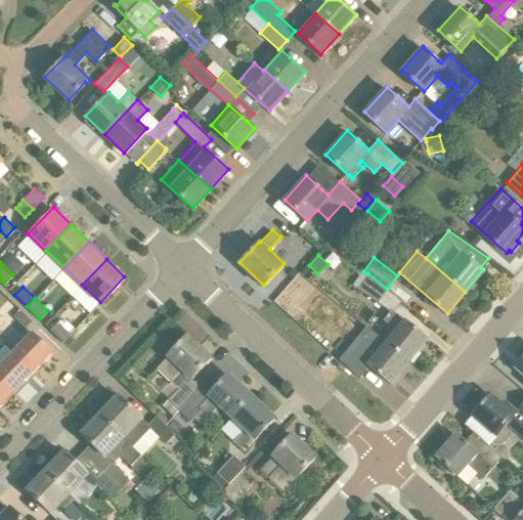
[(26,327),(32,319),(19,307),(13,314),(23,323),(26,327)]
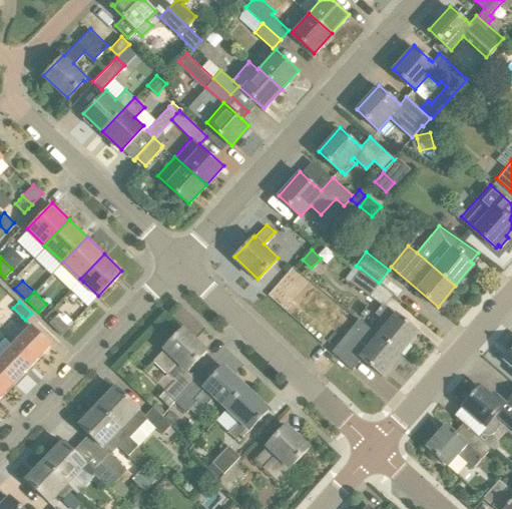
[(418,330),(385,304),(383,302),(374,312),(381,318),(371,329),(400,352),(418,330)]
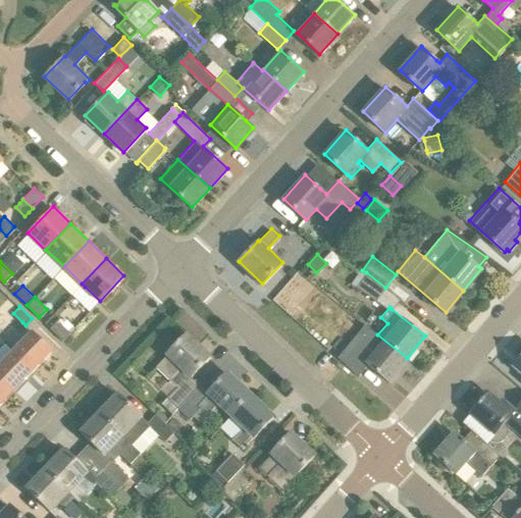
[(377,334),(371,329),(361,342),(356,337),(365,325),(352,314),(324,348),(336,358),(347,346),(388,380),(407,358),(377,334)]
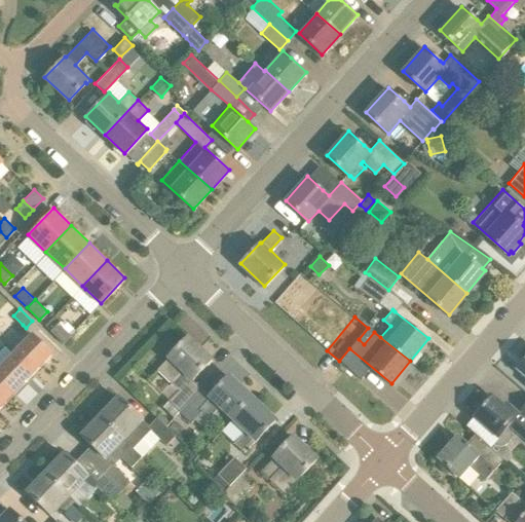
[(64,341),(71,334),(59,322),(51,330),(64,341)]
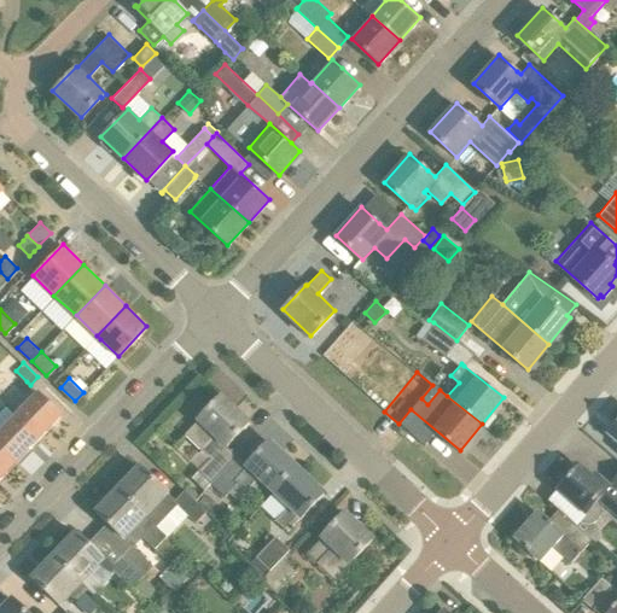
[(62,413),(45,397),(39,391),(16,414),(40,437),(62,413)]
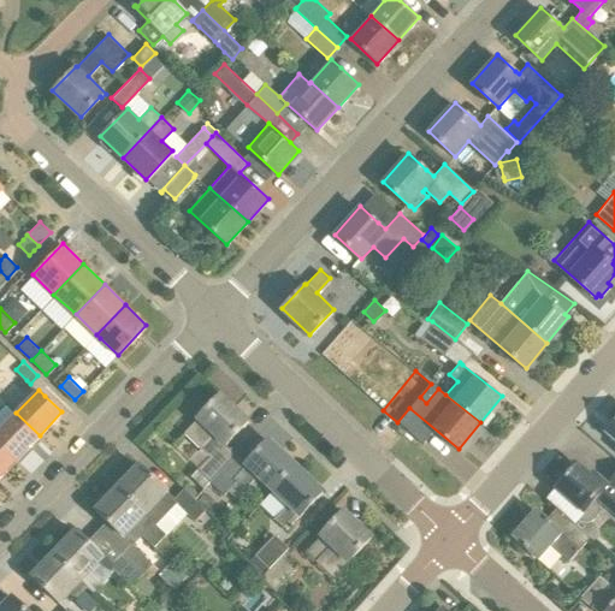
[(236,452),(226,443),(248,419),(220,392),(184,431),(210,455),(196,469),(210,480),(236,452)]
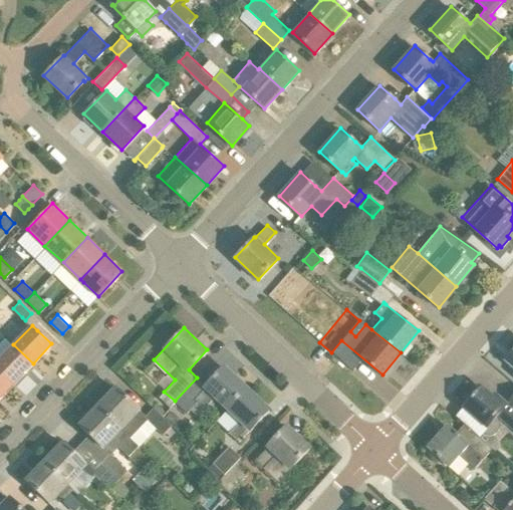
[(0,368),(14,383),(33,363),(13,344),(0,357),(0,368)]
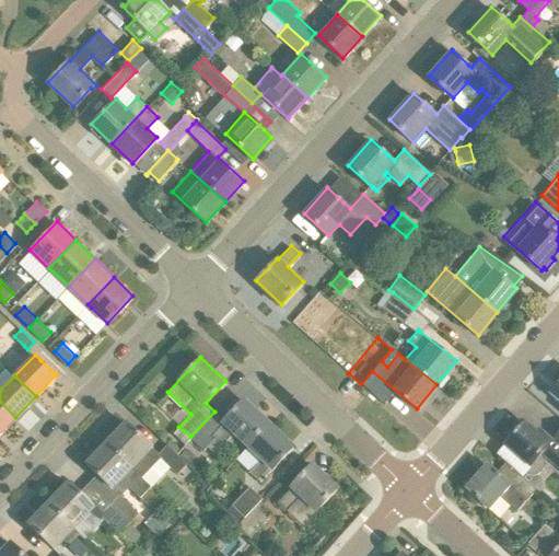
[(246,448),(269,423),(244,398),(224,419),(214,412),(190,437),(202,448),(214,437),(221,443),(231,432),(245,447),(246,448)]
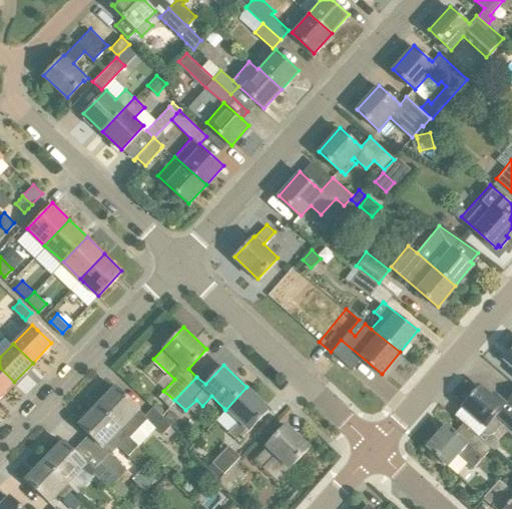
[(0,396),(14,382),(0,368),(0,396)]
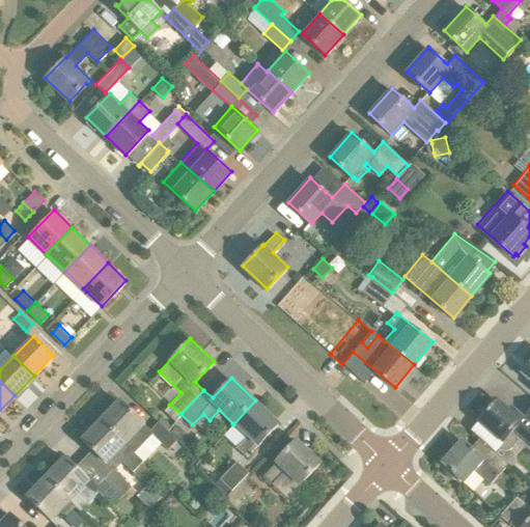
[(100,419),(134,451),(154,432),(119,398),(100,419)]
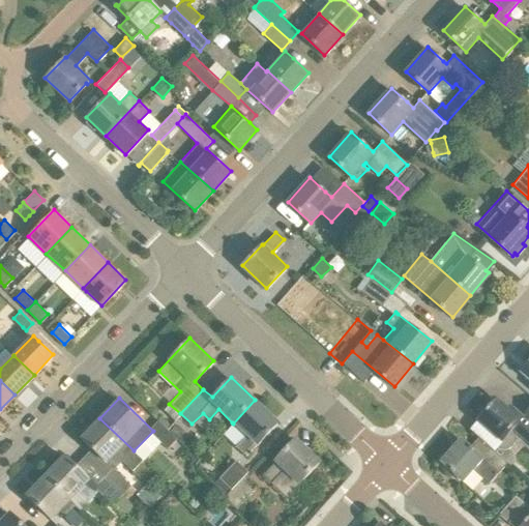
[(477,418),(499,437),(495,445),(499,448),(506,448),(509,446),(512,443),(515,441),(515,436),(515,433),(512,431),(513,430),(528,443),(528,410),(524,417),(510,405),(507,408),(496,398),(477,418)]
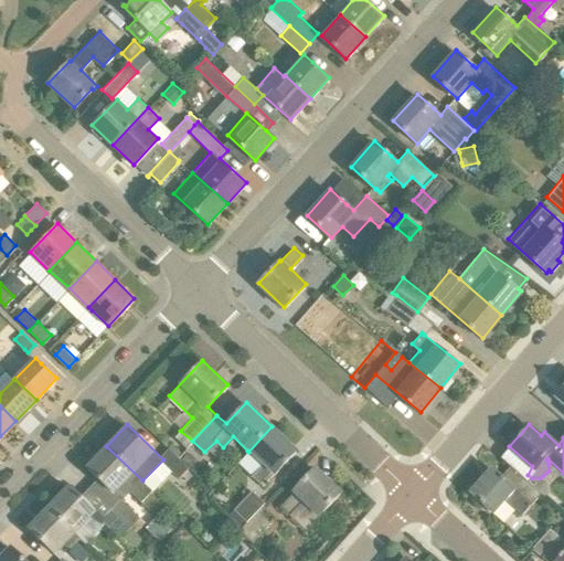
[(251,475),(263,485),(296,450),(272,426),(248,452),(262,463),(251,475)]
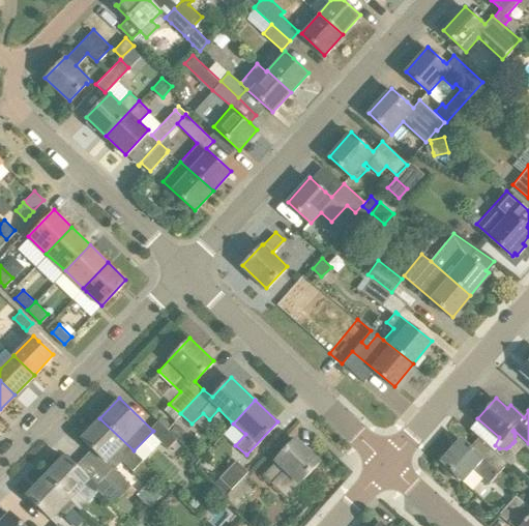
[(82,437),(107,462),(115,453),(131,469),(142,459),(134,450),(99,418),(82,437)]
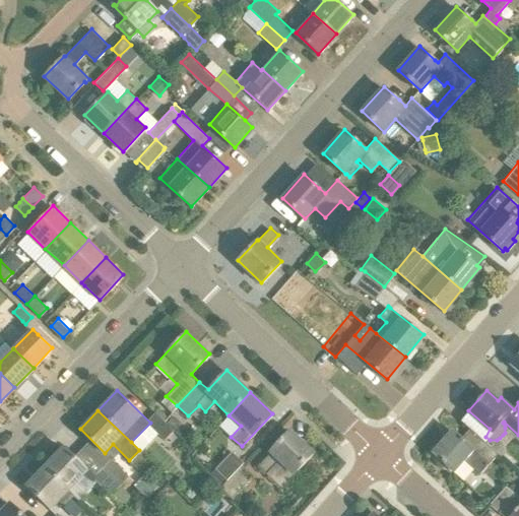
[(167,422),(174,428),(180,422),(173,414),(167,422)]
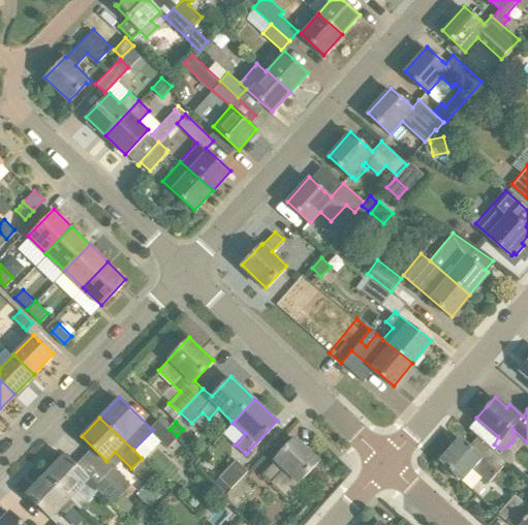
[(479,437),(471,446),(460,436),(439,460),(462,480),(472,467),(488,481),(505,461),(479,437)]
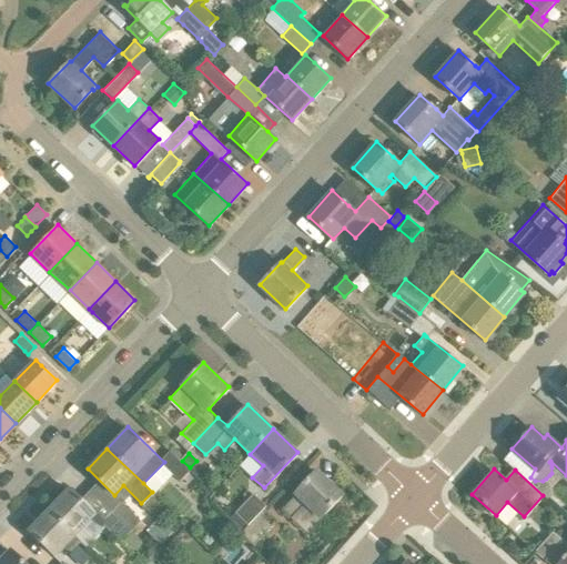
[(307,532),(342,494),(316,470),(293,494),(295,496),(283,509),(307,532)]
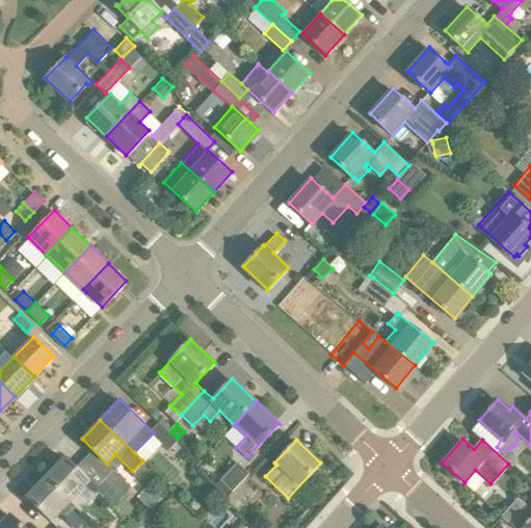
[(71,501),(89,481),(64,456),(46,477),(71,501)]
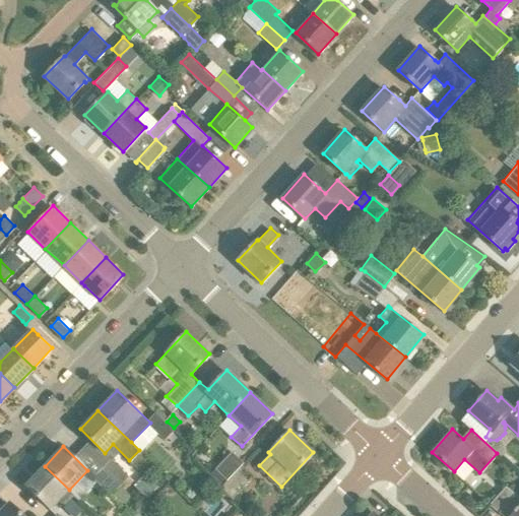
[(232,451),(215,467),(226,478),(236,469),(237,469),(243,462),(232,451)]
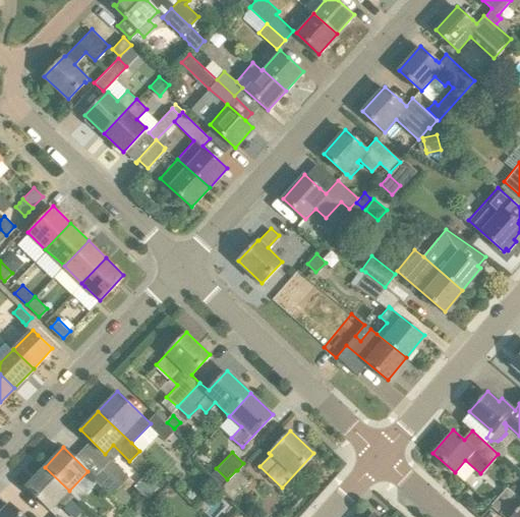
[(111,459),(102,468),(120,485),(125,481),(128,477),(112,459),(111,459)]
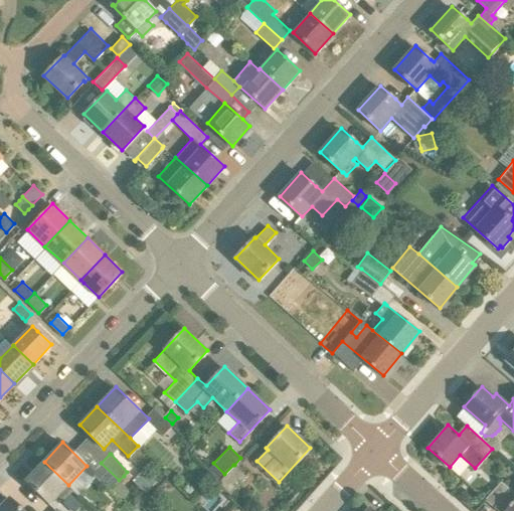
[(64,498),(73,489),(68,485),(44,462),(26,480),(50,504),(60,494),(64,498)]
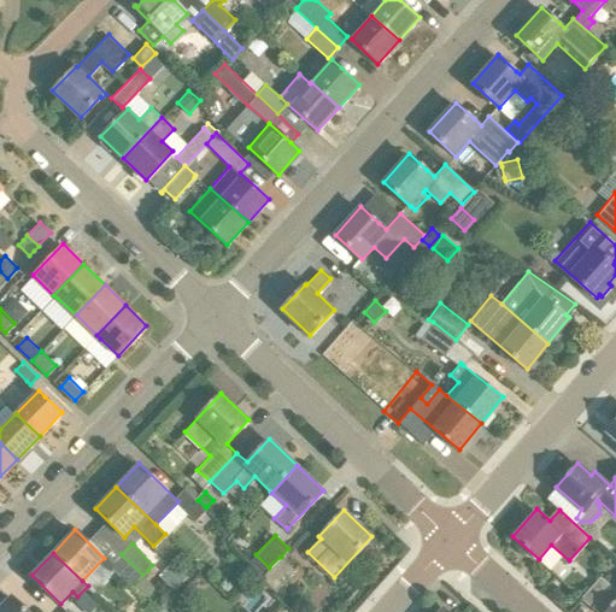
[(141,576),(142,575),(121,554),(111,564),(132,586),(141,576)]
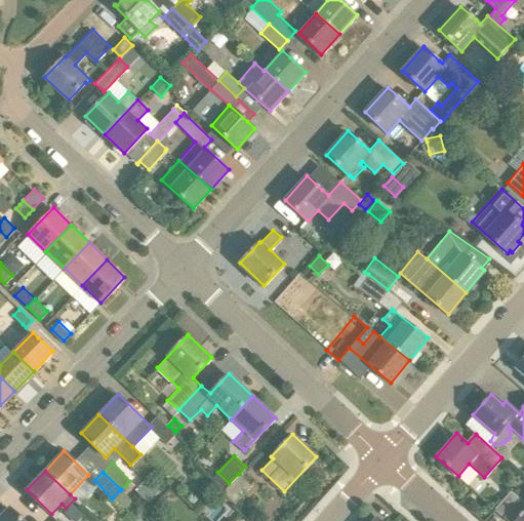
[(250,485),(239,474),(238,474),(229,483),(222,491),(234,503),(250,485)]
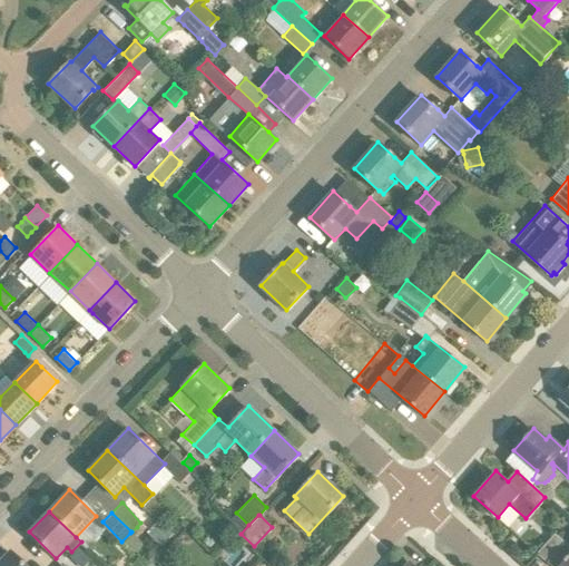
[(550,559),(566,542),(553,532),(551,535),(539,549),(550,559)]
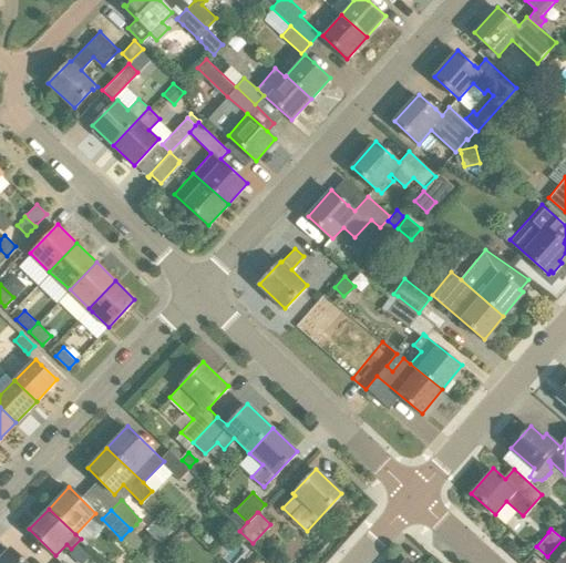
[(565,562),(565,534),(563,539),(547,556),(554,562),(565,562)]
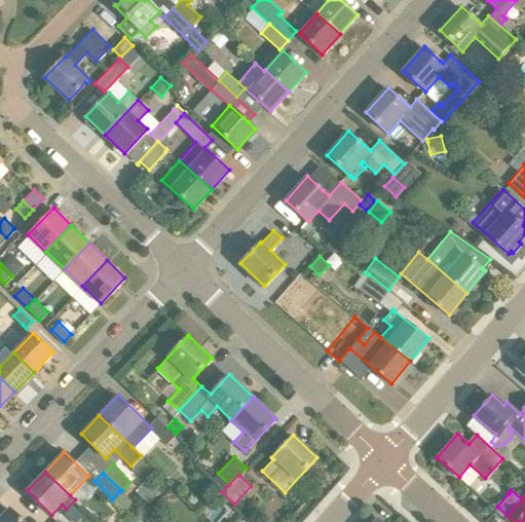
[(0,521),(24,521),(9,508),(0,517),(0,521)]
